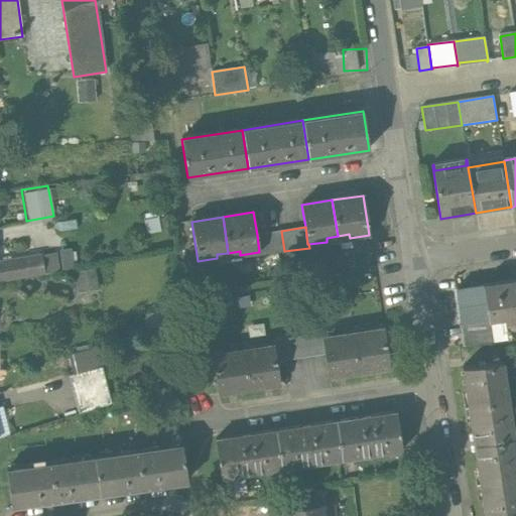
[(281,231),(257,235),(259,252),(258,252),(259,255),(284,251),(281,231)]
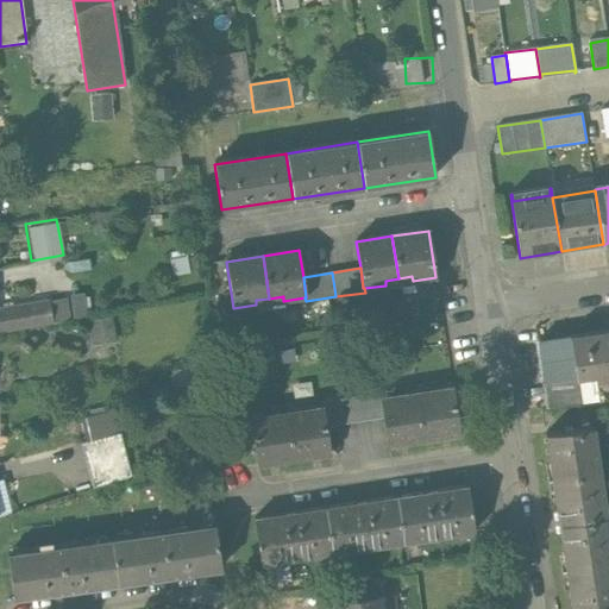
[(79,295),(48,301),(52,324),(82,319),(79,295)]
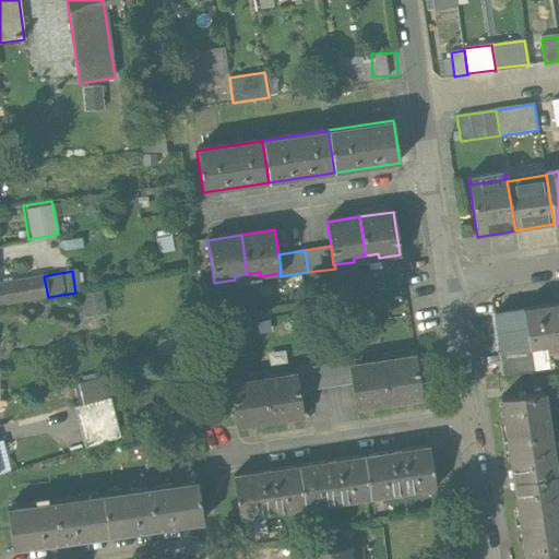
[(0,305),(48,297),(44,276),(44,275),(0,282),(0,305)]
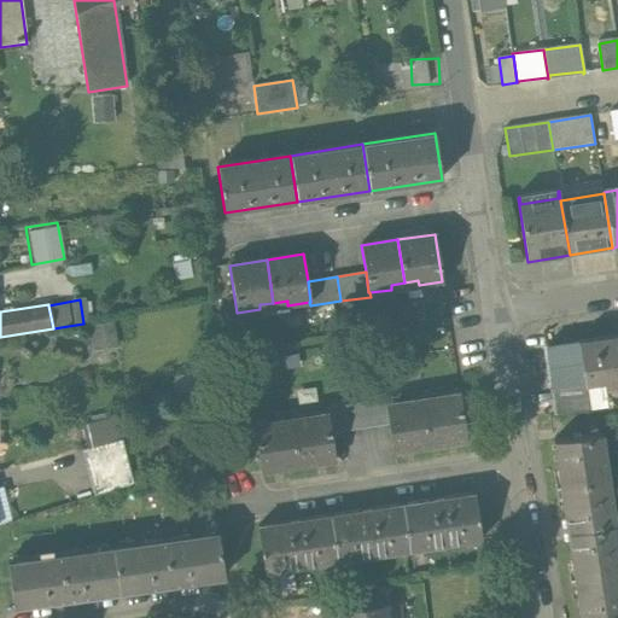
[(95,322),(99,348),(122,344),(118,319),(95,322)]
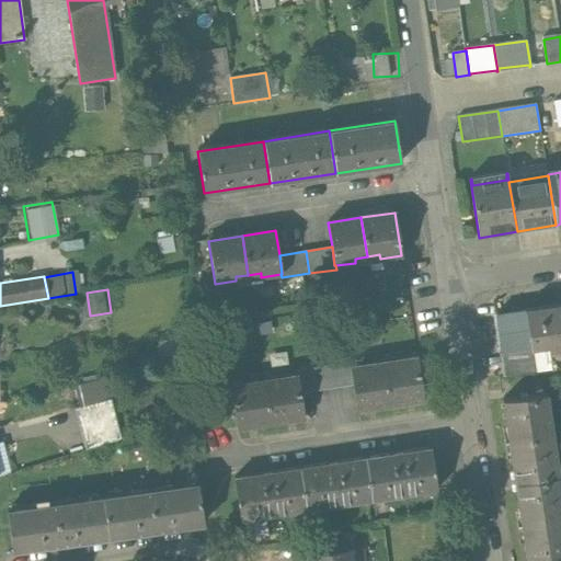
[(560,304),(525,310),(495,315),(503,365),(534,361),(533,348),(548,346),(548,345),(560,343),(560,304)]
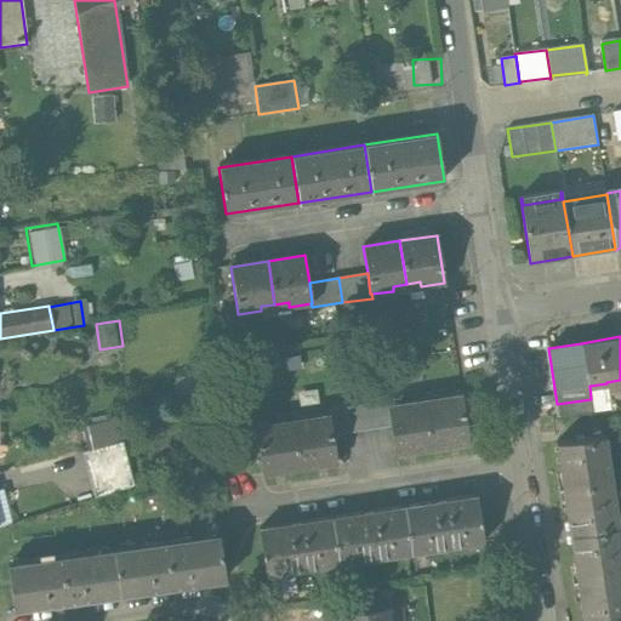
[(620,380),(607,382),(607,383),(610,410),(620,408),(620,380)]
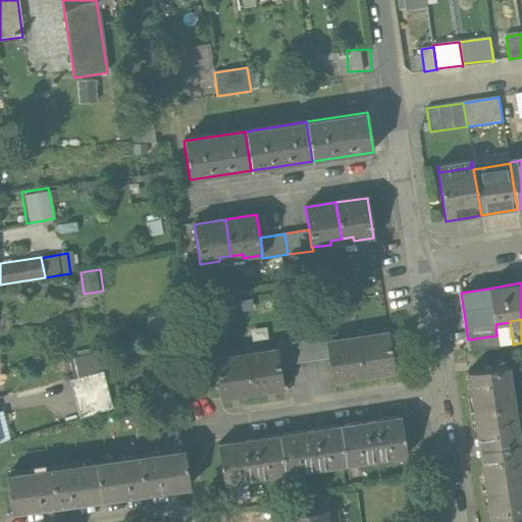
[(357,338),(363,376),(394,372),(387,331),(368,334),(369,337),(357,338)]
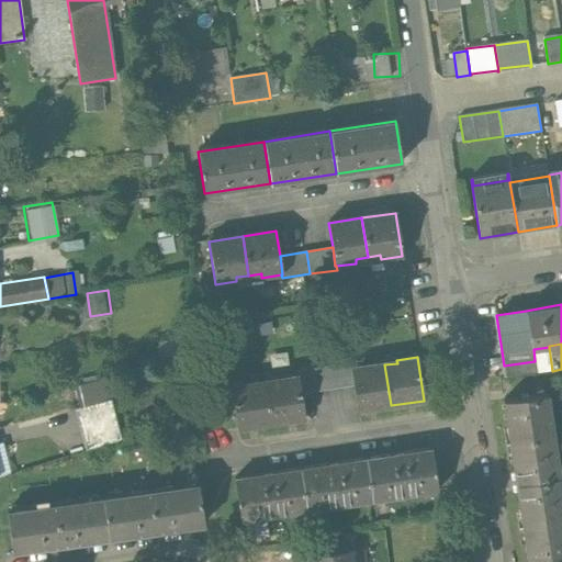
[(351,363),(324,367),(327,389),(353,385),(350,367),(351,367),(351,363)]
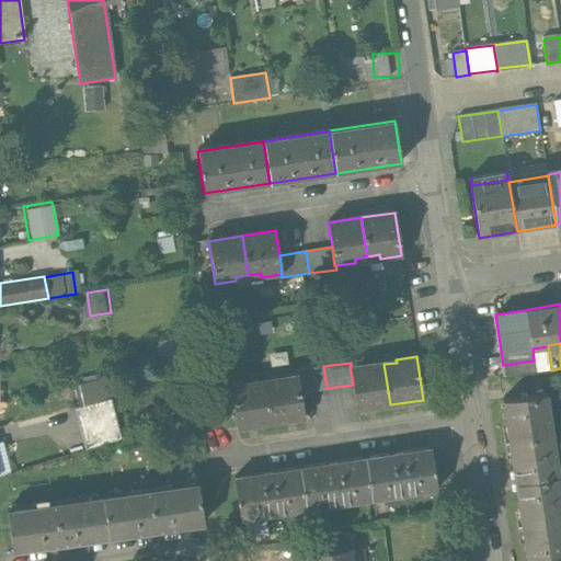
[(390,404),(384,364),(370,366),(370,363),(351,366),(350,366),(353,385),(357,410),(390,404)]
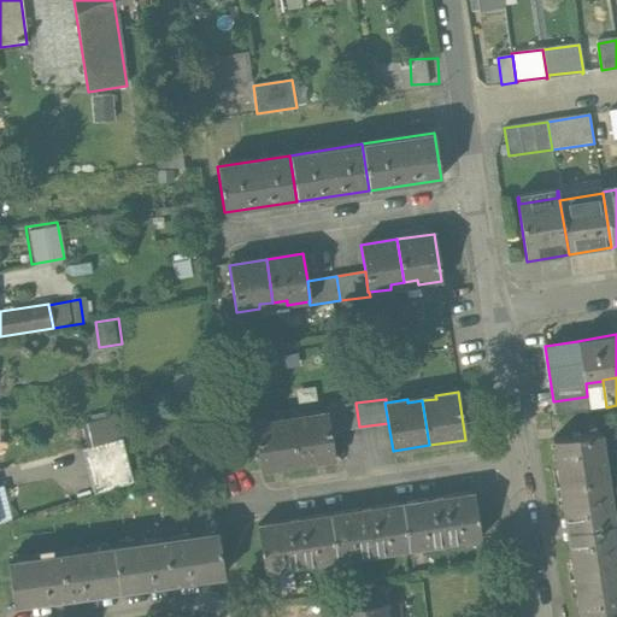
[(356,403),(325,407),(325,411),(327,411),(330,432),(359,427),(356,403)]
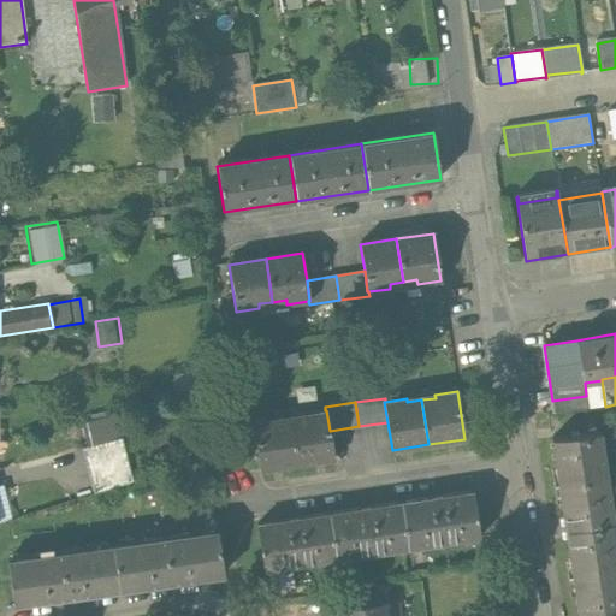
[(290,420),(297,465),(333,458),(330,431),(326,410),(325,410),(304,414),(304,418),(290,420)]
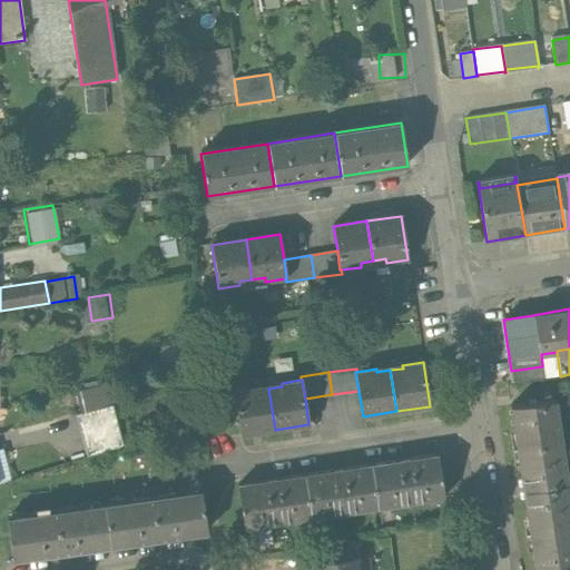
[(275,430),(268,389),(255,391),(255,387),(235,390),(242,434),(275,430)]
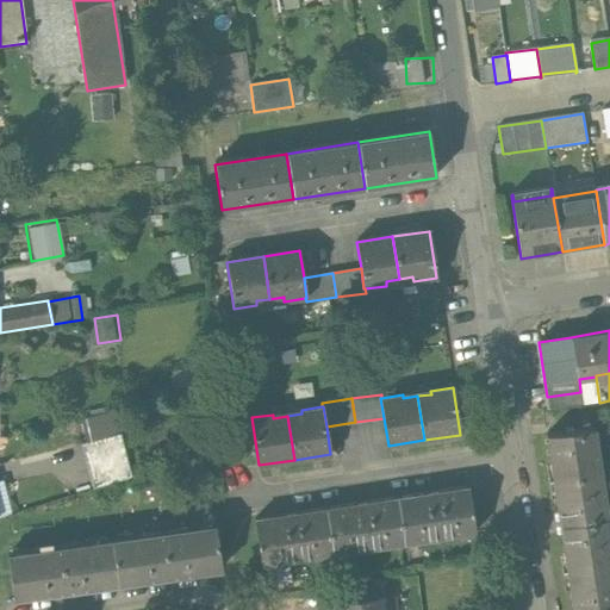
[(547,434),(560,524),(608,517),(593,427),(547,434)]
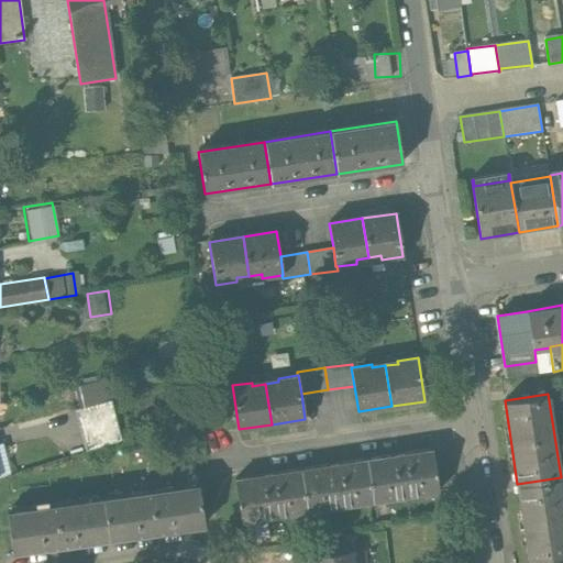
[(111,400),(76,409),(87,451),(122,441),(111,400)]
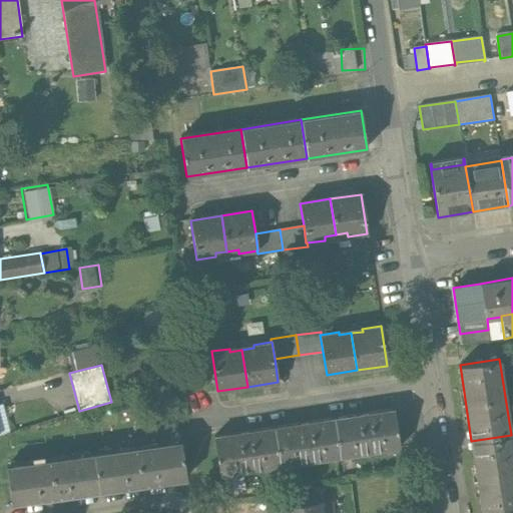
[(394,410),(334,419),(340,457),(400,448),(394,410)]
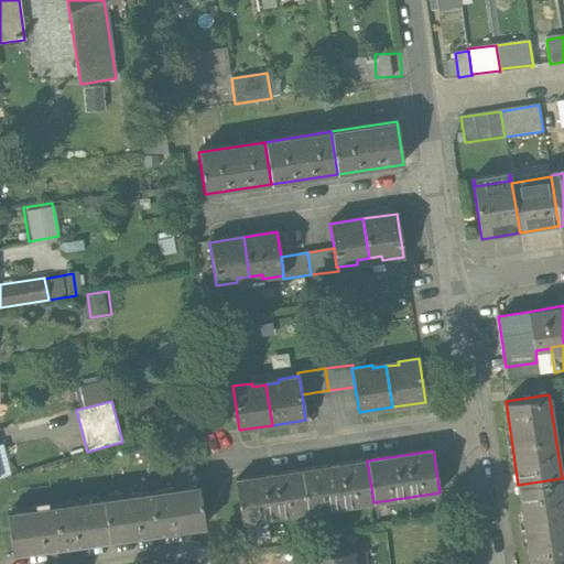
[(367,461),(301,470),(307,512),(373,502),(367,461)]
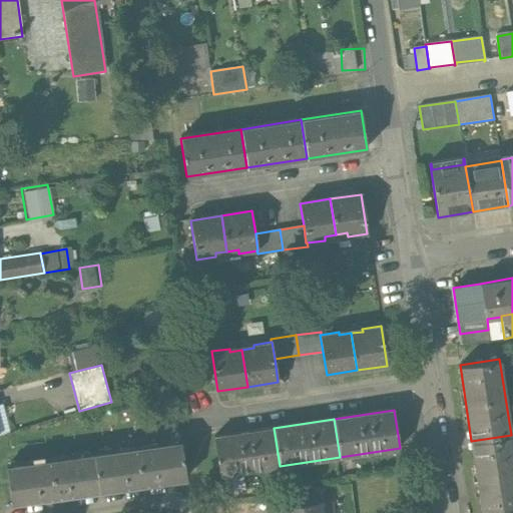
[(274,428),(214,437),(219,476),(280,466),(274,428)]
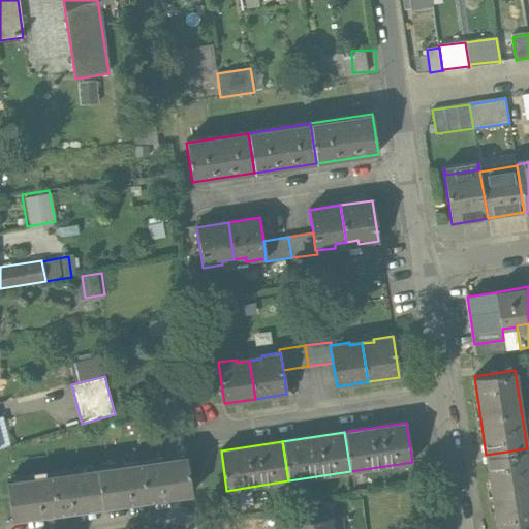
[(486,455),(496,528),(516,528),(528,527),(528,463),(527,448),(486,455)]
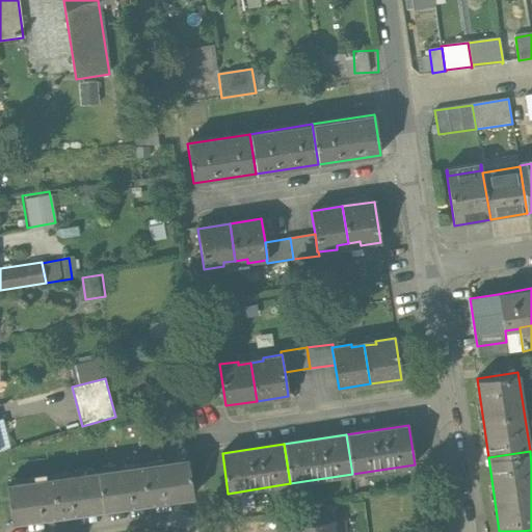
[(188,458),(98,471),(103,508),(193,496),(188,458)]
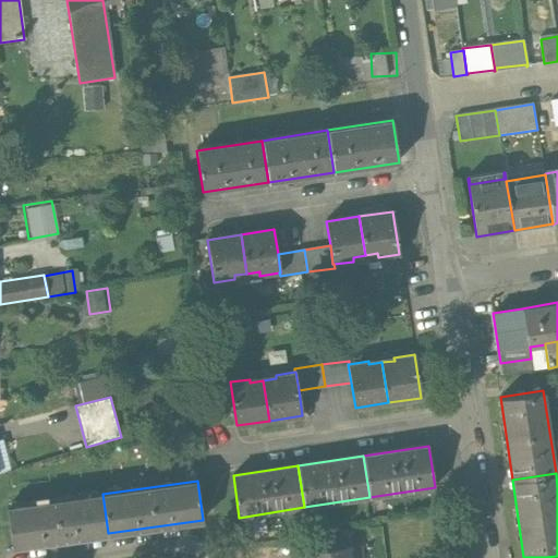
[(102,494),(8,507),(13,546),(108,533),(102,494)]
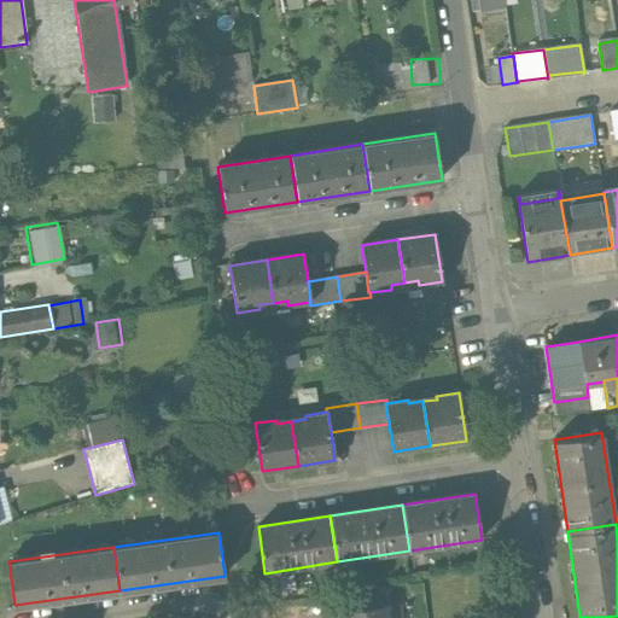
[(386,617),(385,604),(339,611),(340,617),(386,617)]
